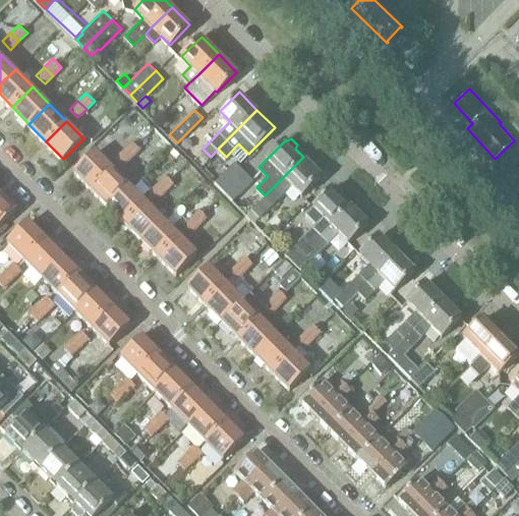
[(132,139),(123,148),(132,156),(140,148),(132,139)]
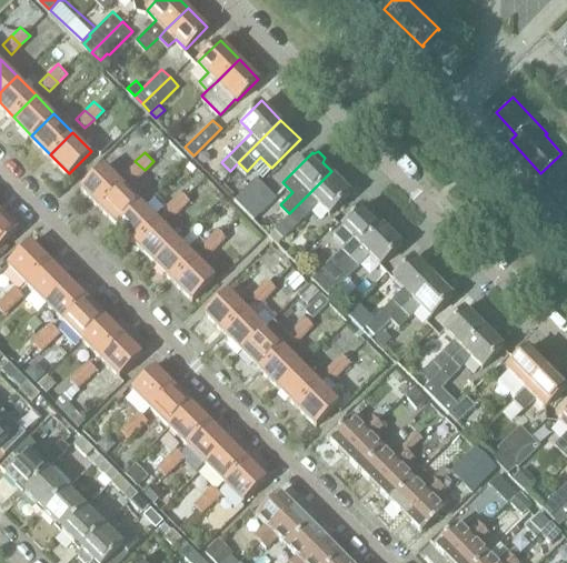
[(145,170),(135,161),(126,170),(136,179),(145,170)]
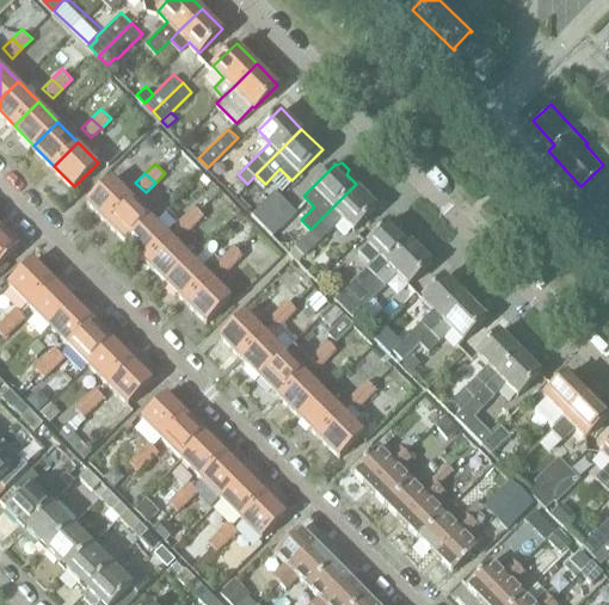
[(87,199),(108,220),(131,196),(111,176),(87,199)]
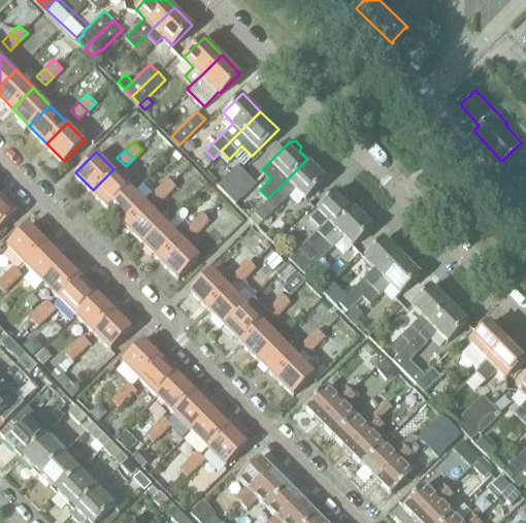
[(307,159),(268,198),(256,210),(264,219),(296,187),(306,196),(326,176),(324,175),(326,171),(321,166),(317,167),(307,159)]
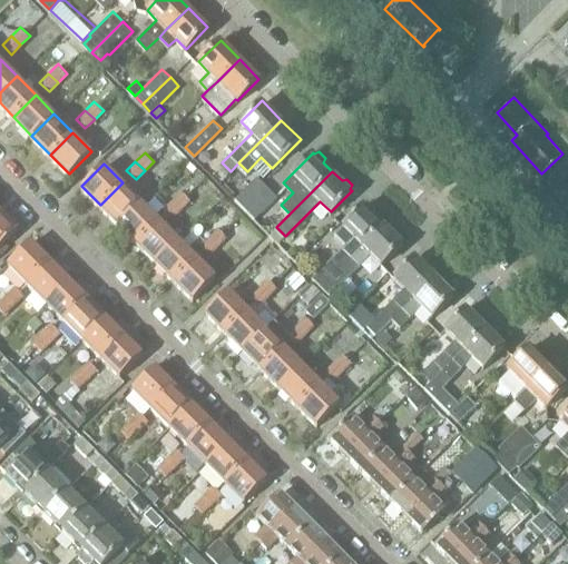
[(235,197),(245,207),(267,186),(257,175),(235,197)]
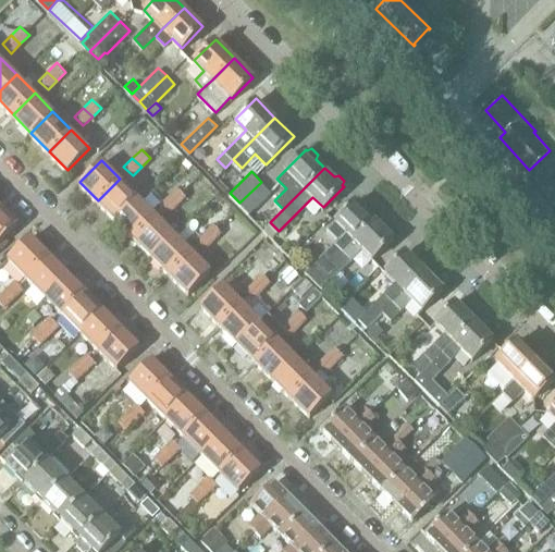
[(98,200),(116,219),(137,197),(120,179),(98,200)]
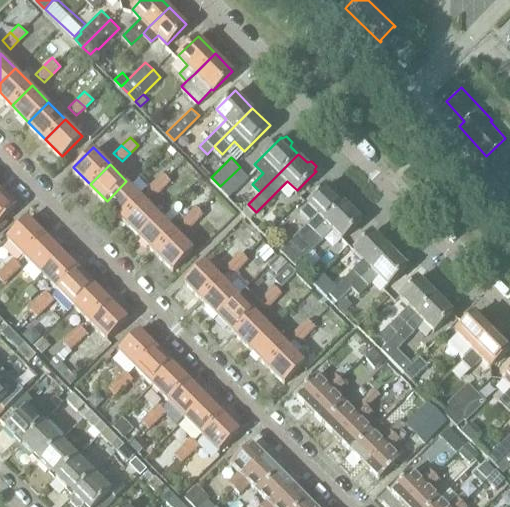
[(240,167),(220,186),(229,195),(249,176),(240,167)]
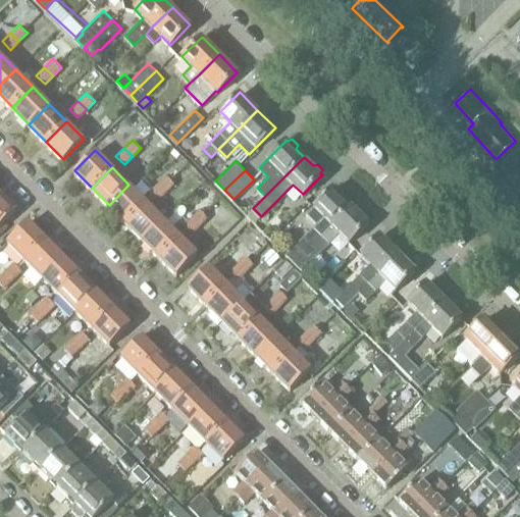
[(166,172),(158,182),(166,190),(174,182),(166,172)]
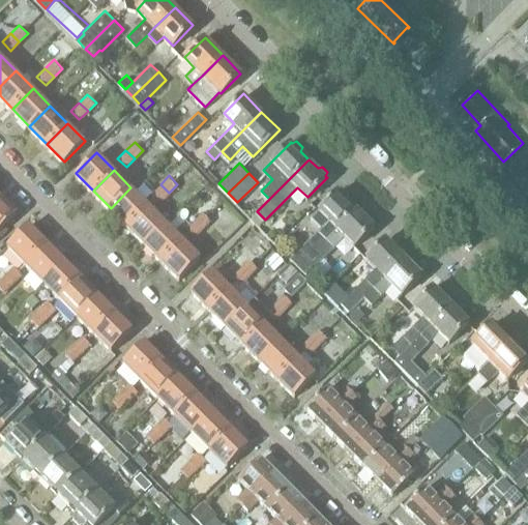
[(169,193),(160,184),(151,193),(160,201),(169,193)]
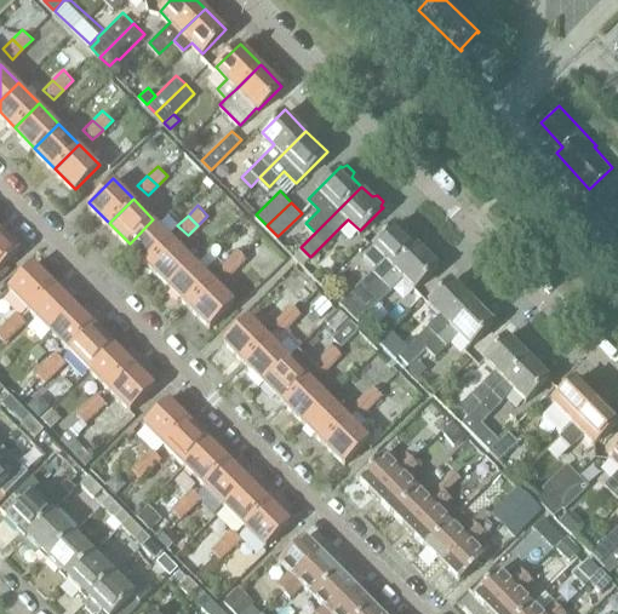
[(130,244),(149,264),(173,240),(153,219),(130,244)]
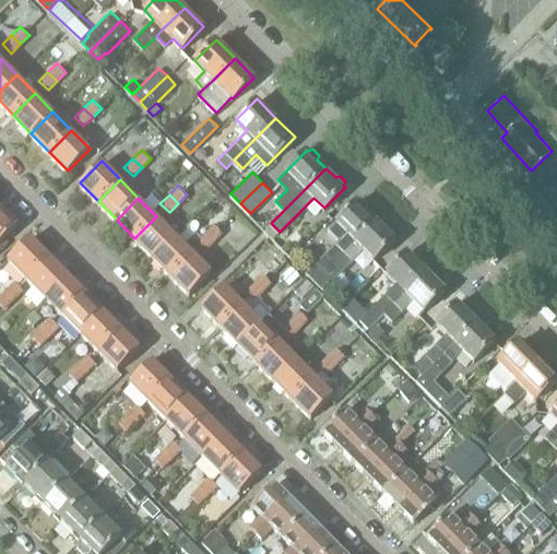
[(316,261),(324,270),(333,279),(342,269),(334,260),(376,219),(357,200),(329,227),(340,237),(316,261)]
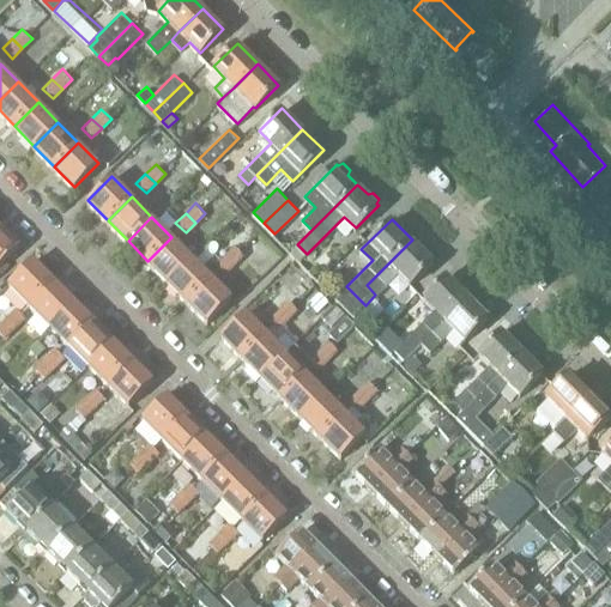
[(0,225),(0,263),(19,246),(0,225)]
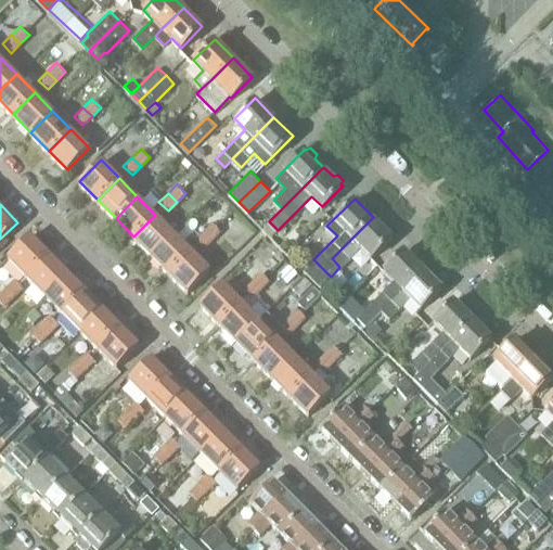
[(133,237),(152,254),(174,233),(155,215),(133,237)]
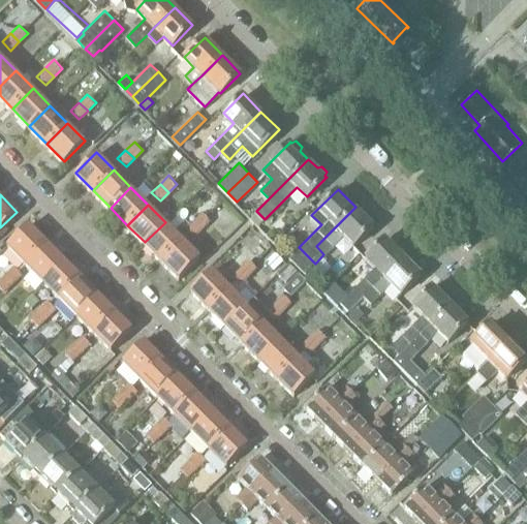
[(373,225),(355,207),(316,246),(323,254),(344,235),(353,245),(373,225)]
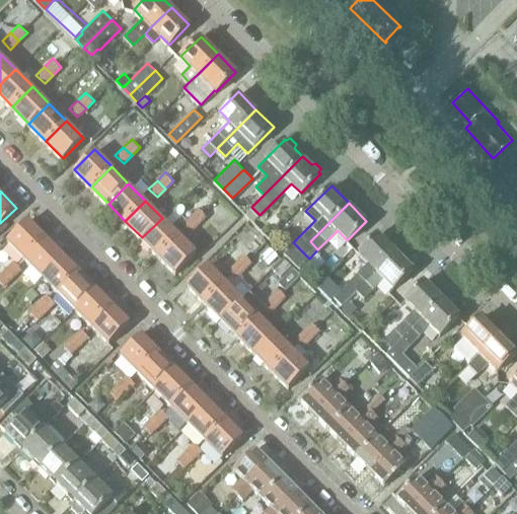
[(199,206),(191,214),(199,223),(207,215),(199,206)]
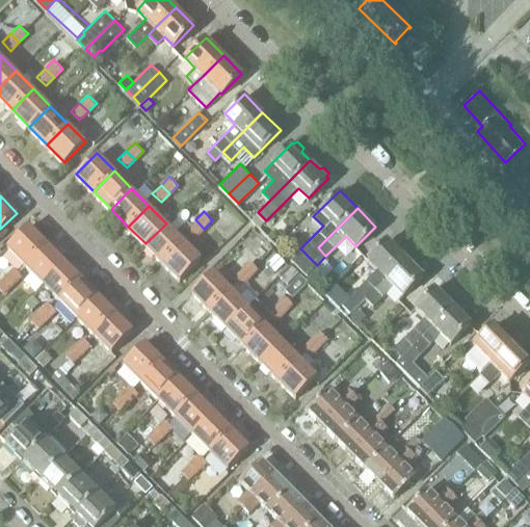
[(204,229),(195,219),(186,228),(195,237),(204,229)]
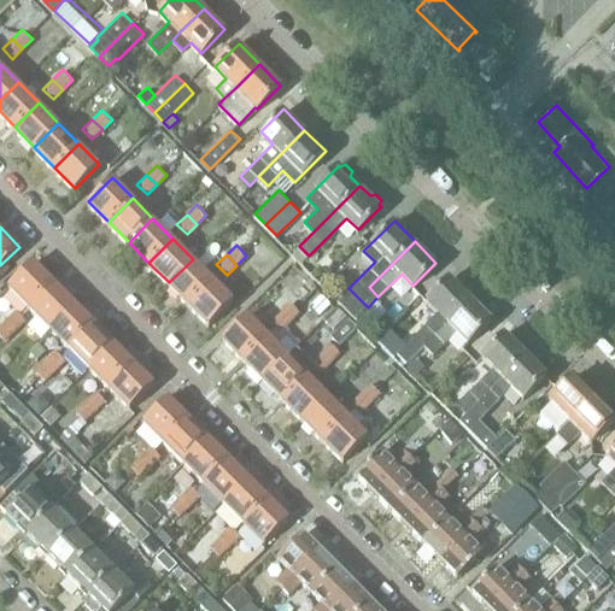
[(169,282),(189,303),(214,278),(193,259),(169,282)]
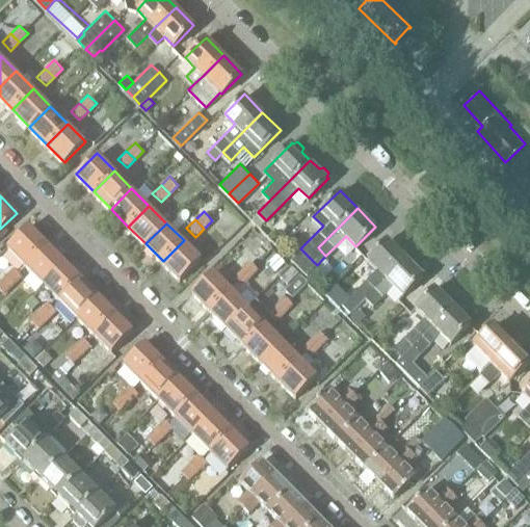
[(7,245),(25,263),(46,242),(28,225),(7,245)]
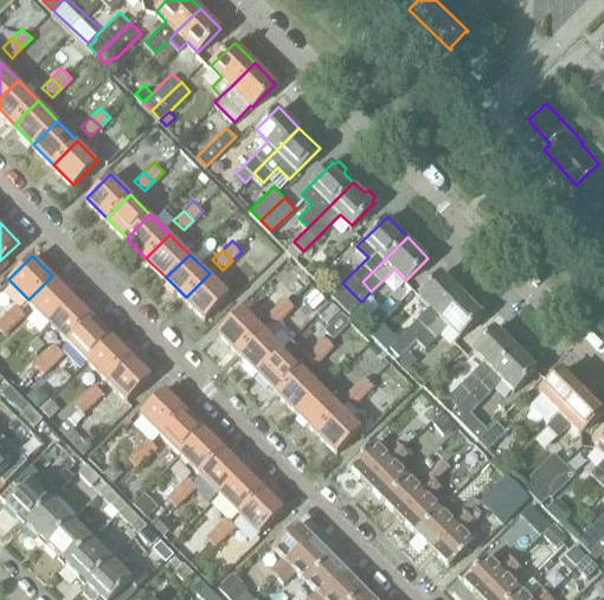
[(417,336),(462,291),(442,271),(419,294),(430,305),(390,344),(399,354),(417,337),(417,336)]
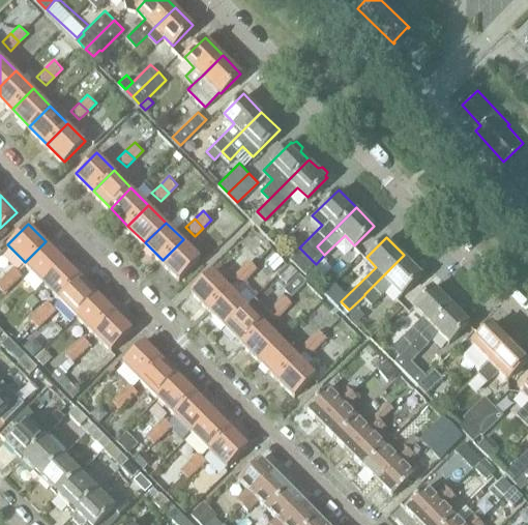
[(183,239),(163,260),(179,278),(200,257),(183,239)]
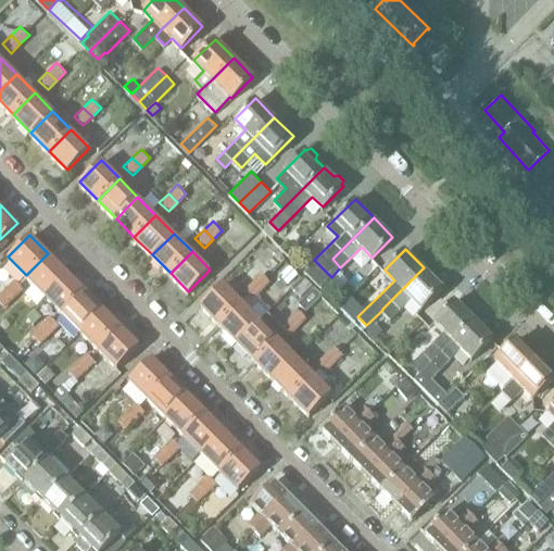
[(26,275),(45,293),(66,272),(48,253),(26,275)]
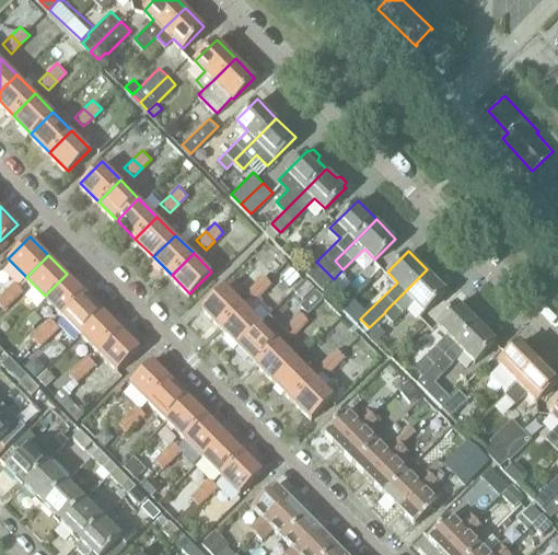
[(306,272),(315,280),(325,270),(316,262),(306,272)]
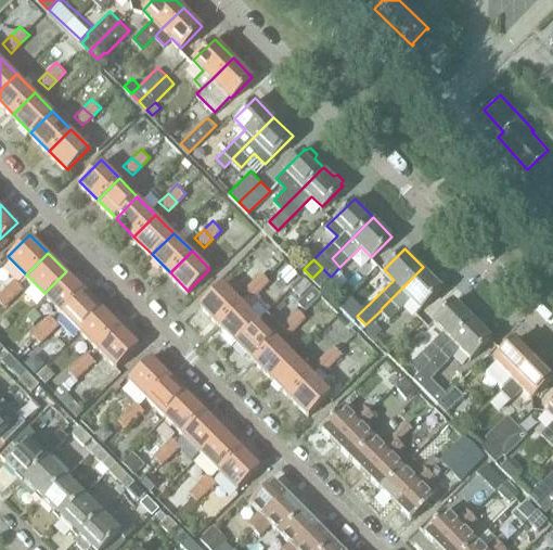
[(441,286),(423,267),(382,308),(382,309),(389,317),(411,296),(421,307),(441,286)]
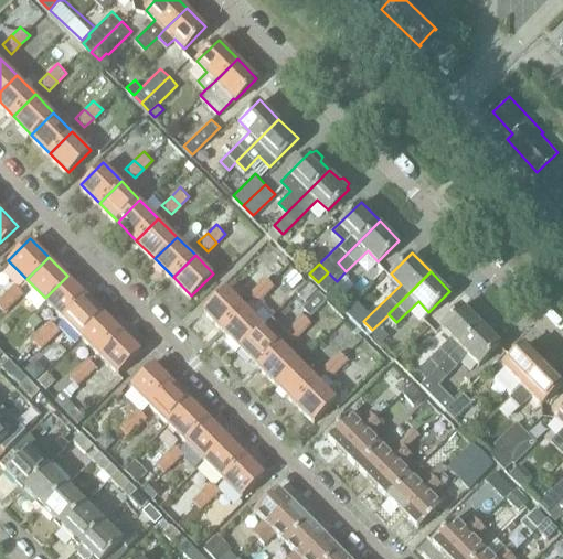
[(328,272),(318,282),(327,291),(337,281),(328,272)]
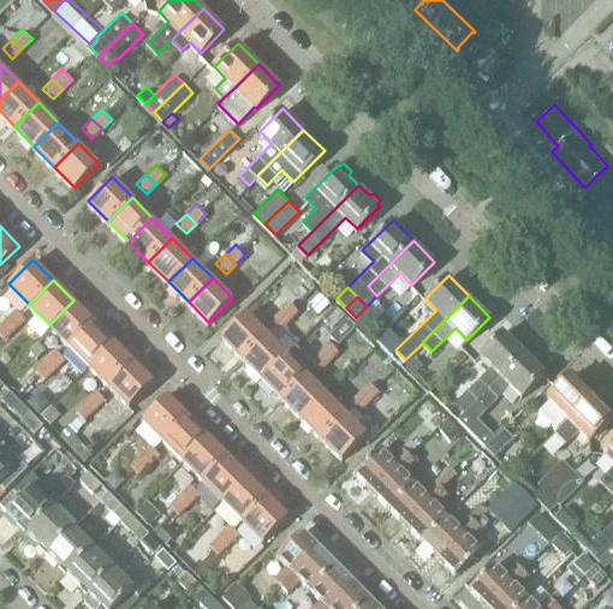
[(290,299),(280,309),(290,320),(299,309),(290,299)]
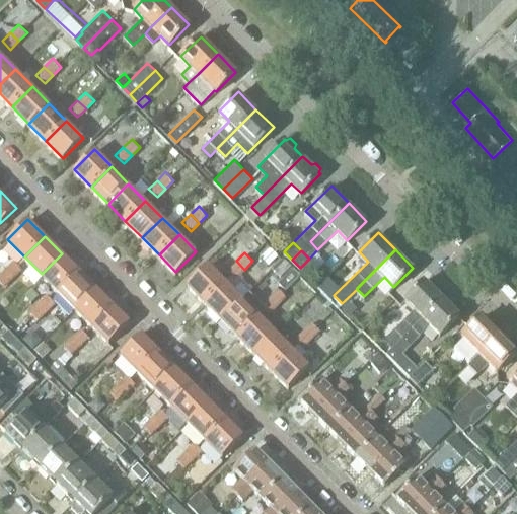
[(42,274),(59,290),(78,270),(62,253),(42,274)]
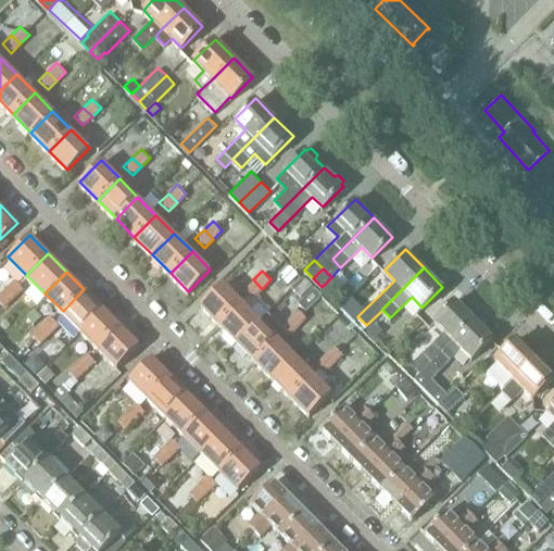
[(15,277),(7,287),(15,296),(24,287),(15,277)]
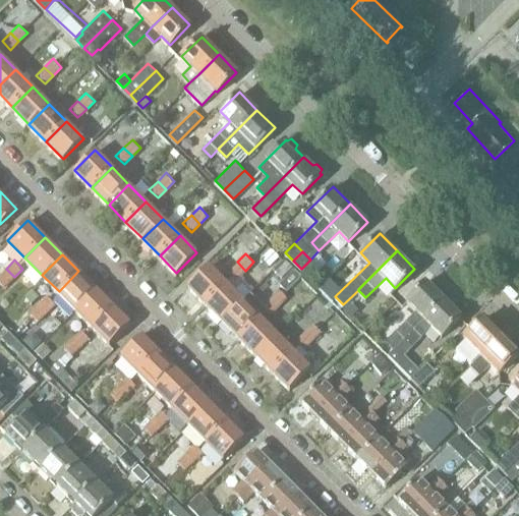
[(245,271),(237,262),(228,270),(237,279),(245,271)]
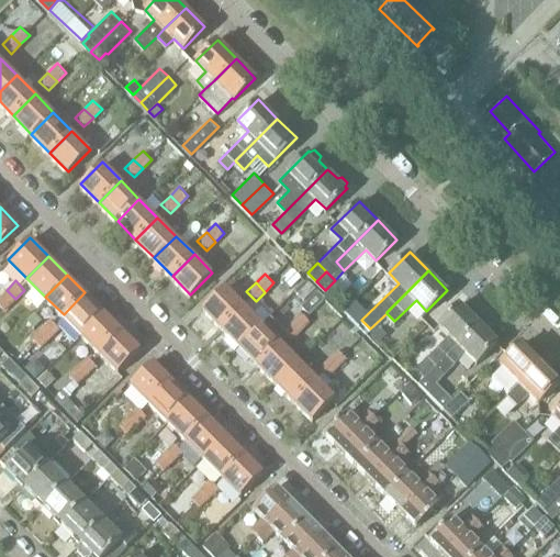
[(203,308),(221,325),(243,304),(225,286),(203,308)]
